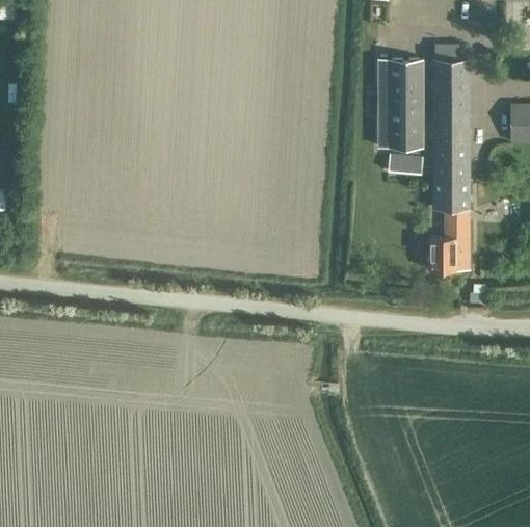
[(469,50),(448,50),(448,62),(469,62),(469,50)]
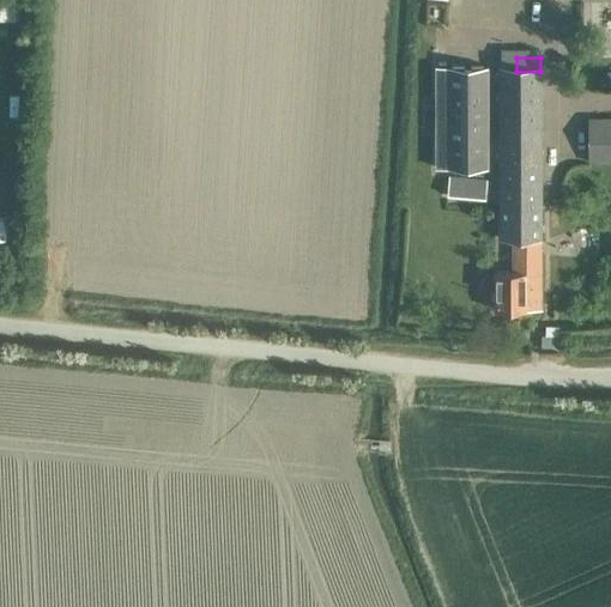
[(489,72),(449,72),(449,174),(489,174),(489,72)]
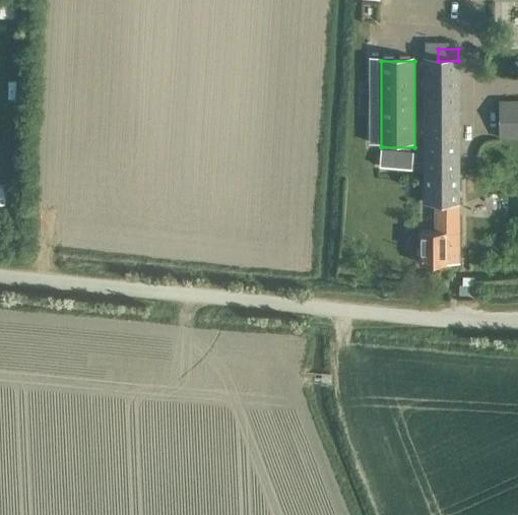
[(438,235),(422,235),(422,267),(448,267),(448,265),(459,265),(459,207),(459,203),(459,61),(458,61),(438,61),(427,61),(426,207),(438,207),(438,235)]
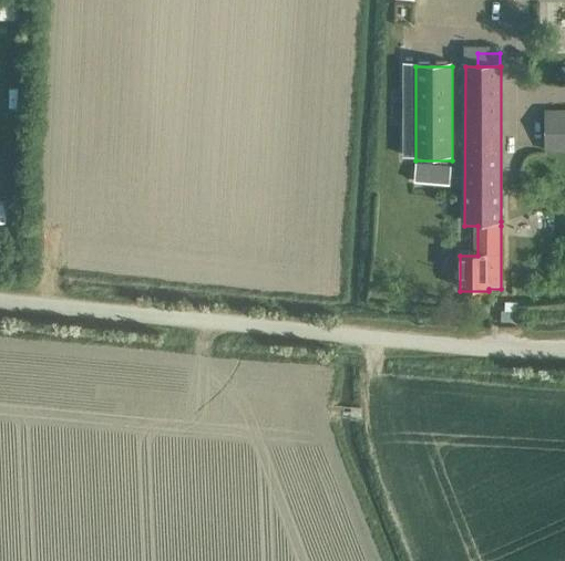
[(564,115),(546,116),(546,152),(564,152),(564,115)]
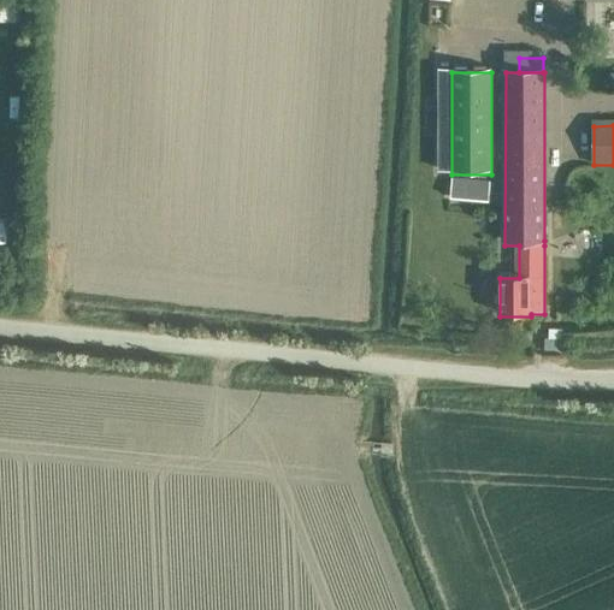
[(453,182),(452,201),(490,205),(491,185),(453,182)]
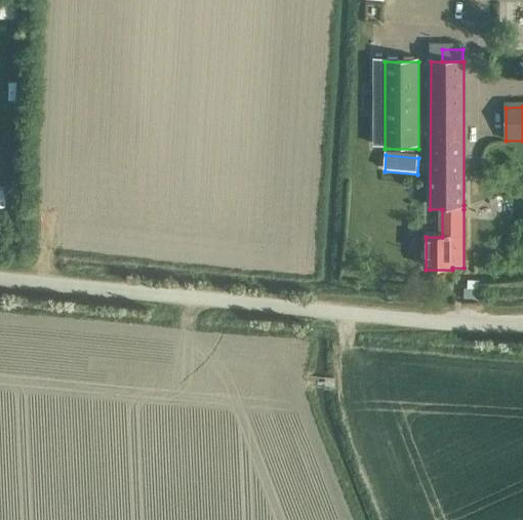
All buildings are outlined.
